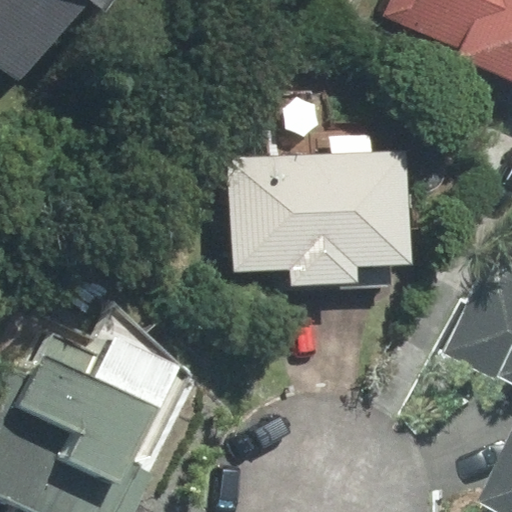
[(0,0),(0,69),(24,86),(85,0),(0,0)]
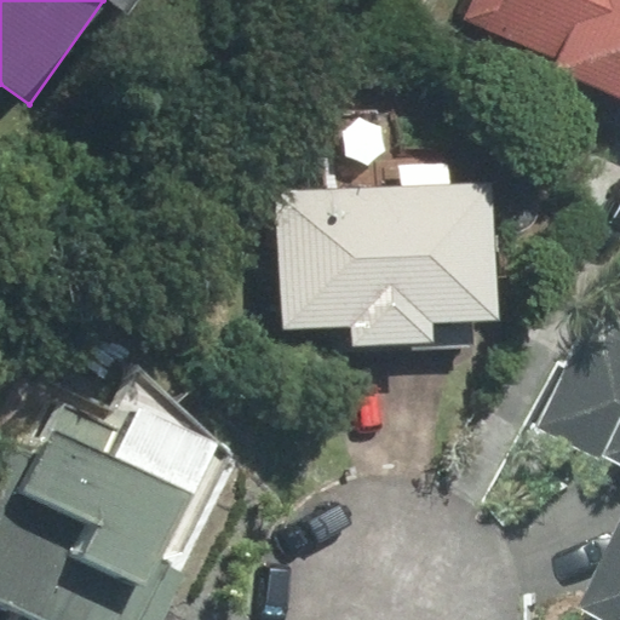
[(619,0),(466,0),(458,21),(557,62),(554,70),(619,98),(619,0)]
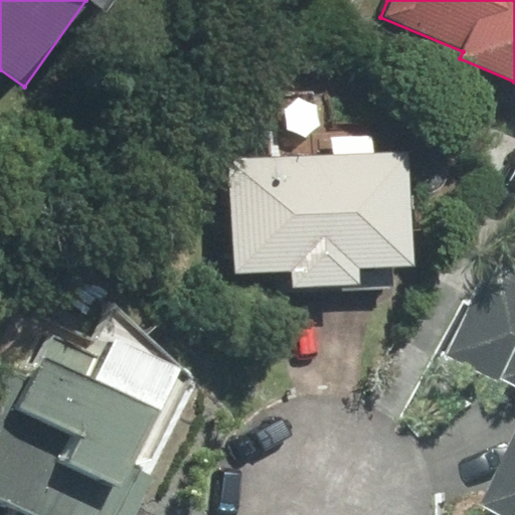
[(293,269),(293,288),(359,285),(359,269),(413,267),(408,152),(233,159),(238,271),(293,269)]
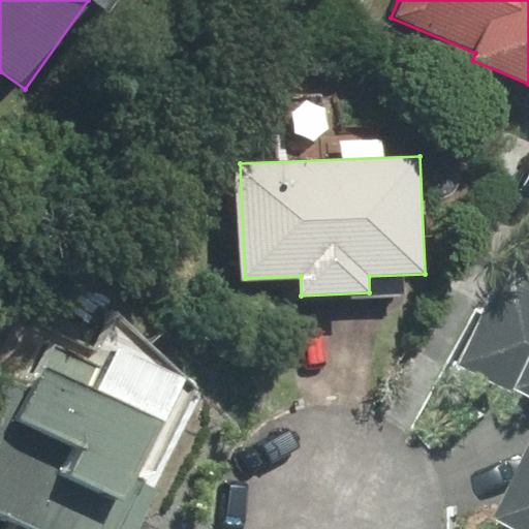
[(528,447),(494,517),(518,528),(528,528),(528,274),(504,262),(459,363),(528,395),(528,447)]
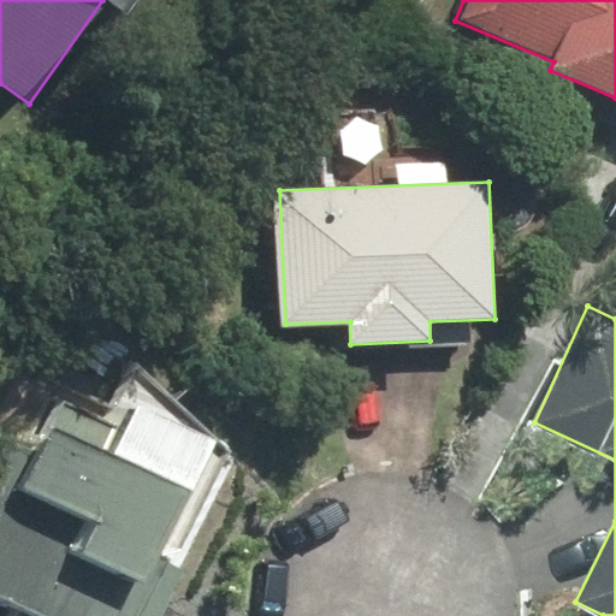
[(176,569),(232,455),(138,372),(110,403),(65,383),(39,437),(9,443),(0,460),(0,596),(16,603),(9,615),(164,615),(185,574),(176,569)]
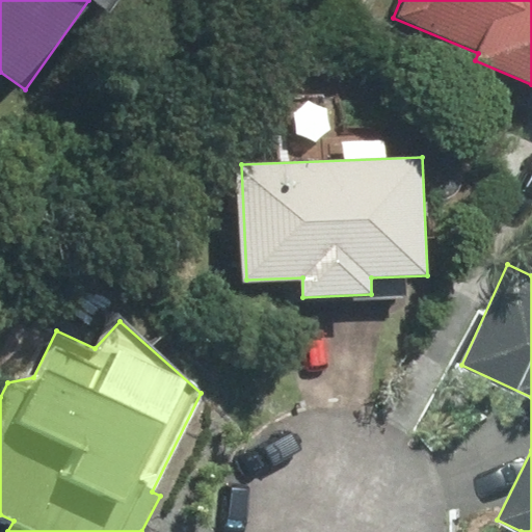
All buildings are outlined.
